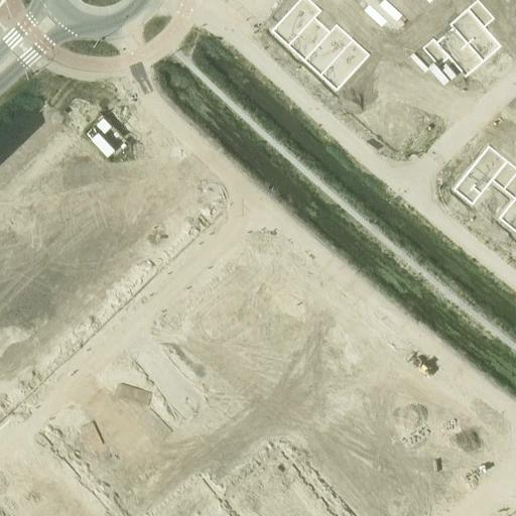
[(308,0),(299,0),(271,32),(287,47),(314,18),(314,19),(321,12),(308,0)]
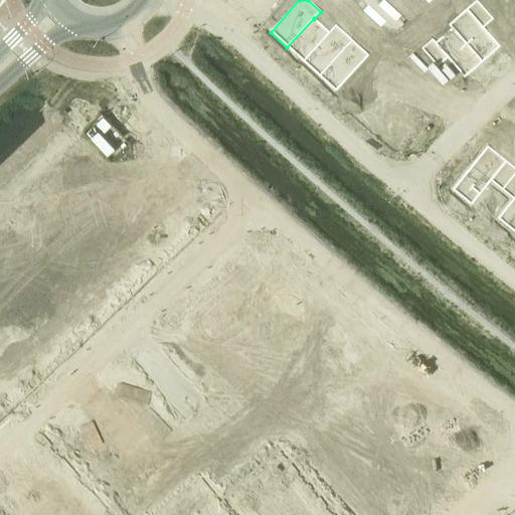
[(384,0),(382,0),(378,4),(387,12),(392,7),(384,0)]
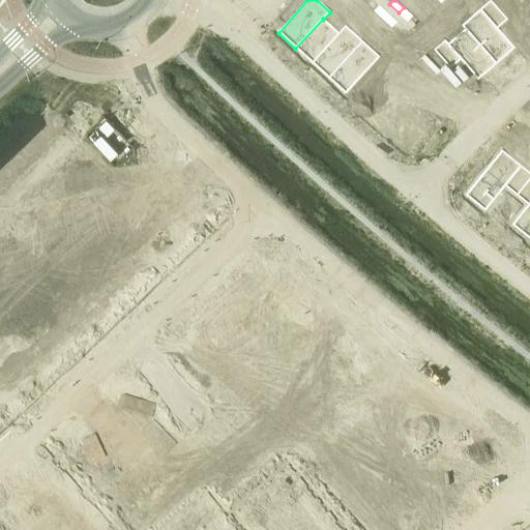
[(491,0),(461,26),(465,30),(465,29),(496,64),(514,49),(497,29),(507,20),(491,0)]
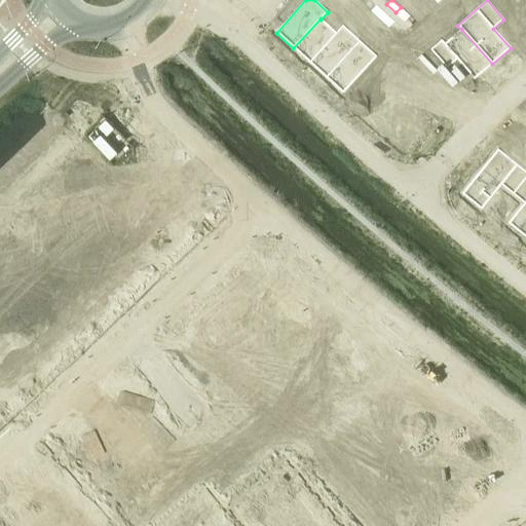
[(376,4),(371,10),(380,19),(385,12),(376,4)]
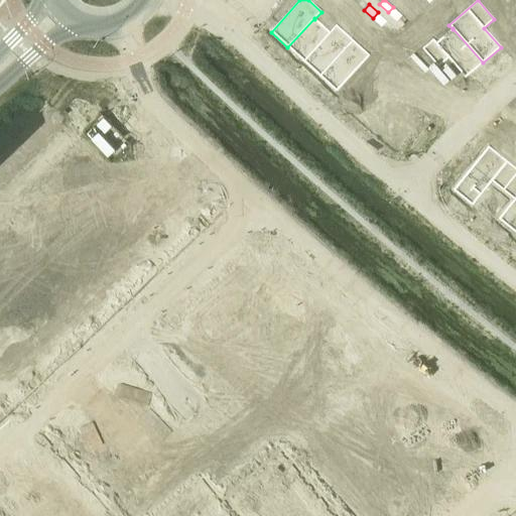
[(393,7),(388,12),(397,20),(402,15),(393,7)]
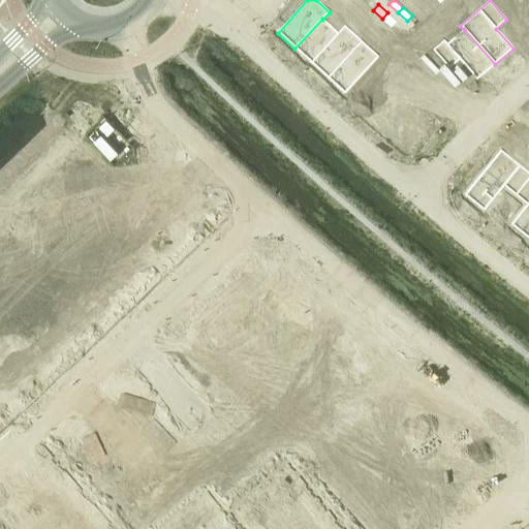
[(387,12),(382,19),(391,27),(397,21),(387,12)]
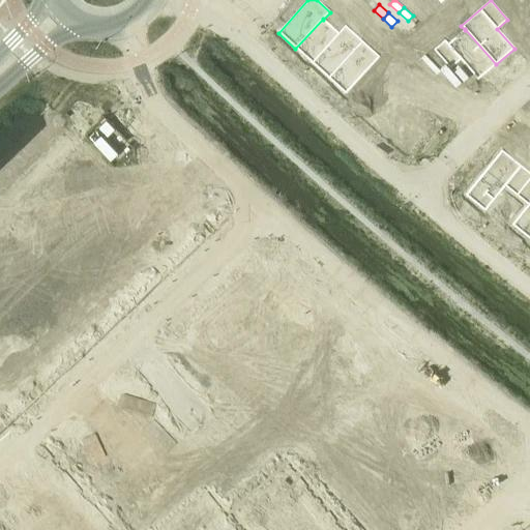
[(323,19),(295,49),(312,63),(340,34),(339,33),(323,20),(323,19)]
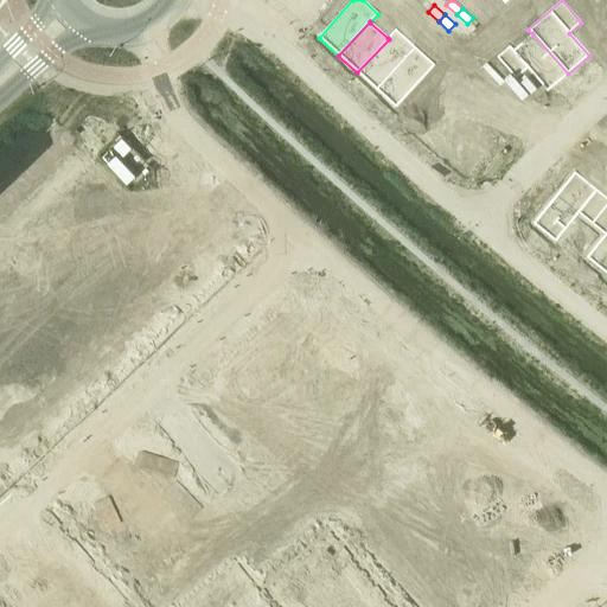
[(389,39),(357,72),(376,90),(415,48),(395,30),(388,38),(389,39)]
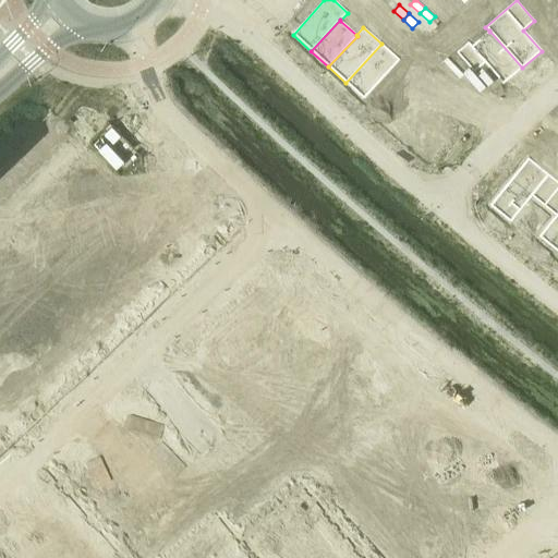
[(468,43),(457,53),(474,73),(485,64),(502,85),(522,68),(489,31),(489,32),(471,47),(468,43)]
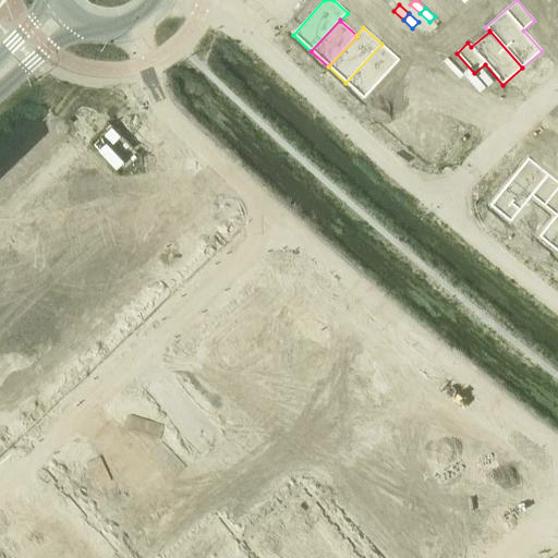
[(381,44),(346,83),(364,99),(400,61),(381,44)]
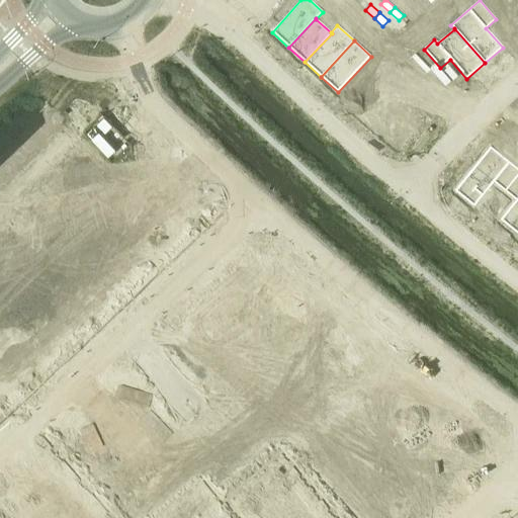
[(56,87),(47,95),(54,102),(63,94),(56,87)]
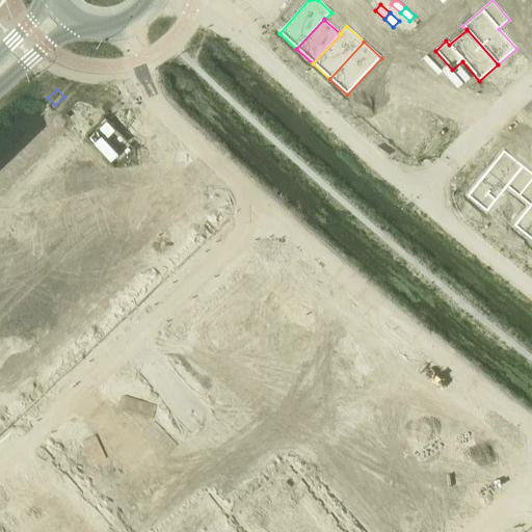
[(110,127),(89,147),(118,177),(138,157),(110,127)]
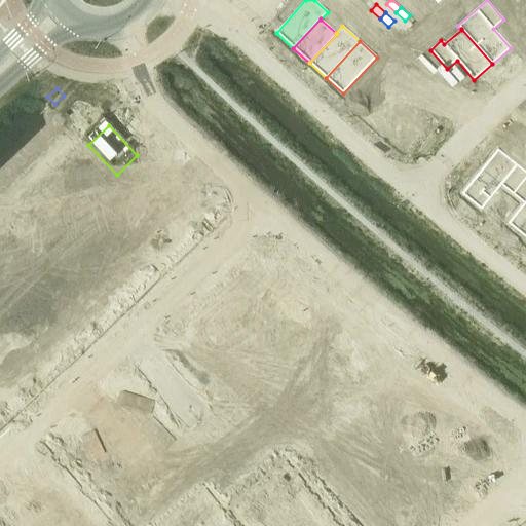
[(168,147),(159,155),(165,161),(175,153),(168,147)]
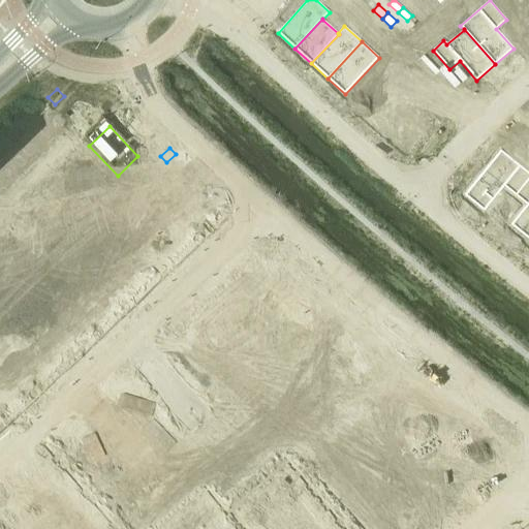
[(528,173),(500,150),(464,195),(484,212),(504,186),(516,195),(528,179),(528,173)]
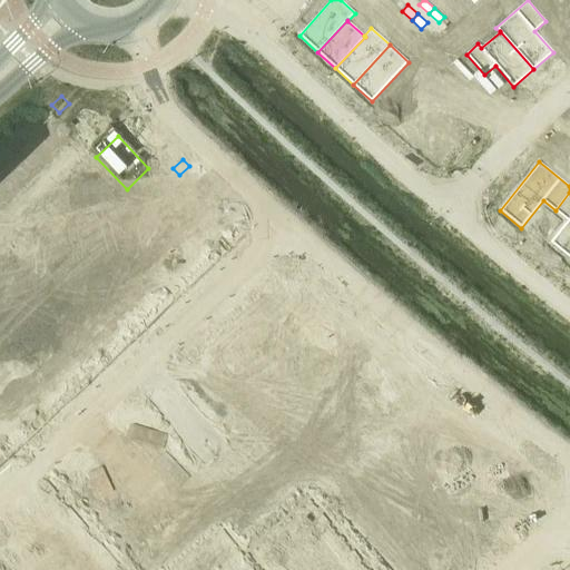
[(195,172),(185,180),(190,187),(200,178),(195,172)]
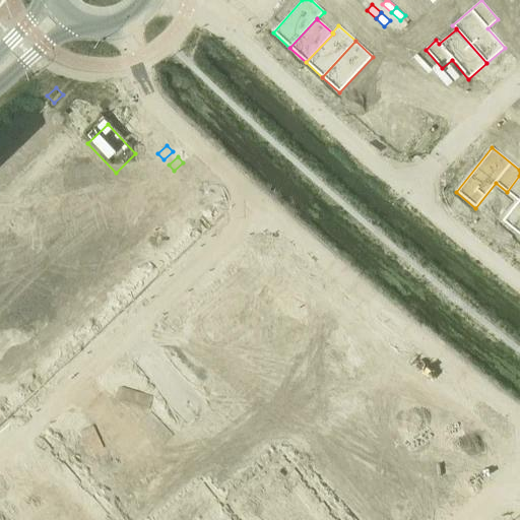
[(68,161),(49,180),(76,210),(95,191),(68,161)]
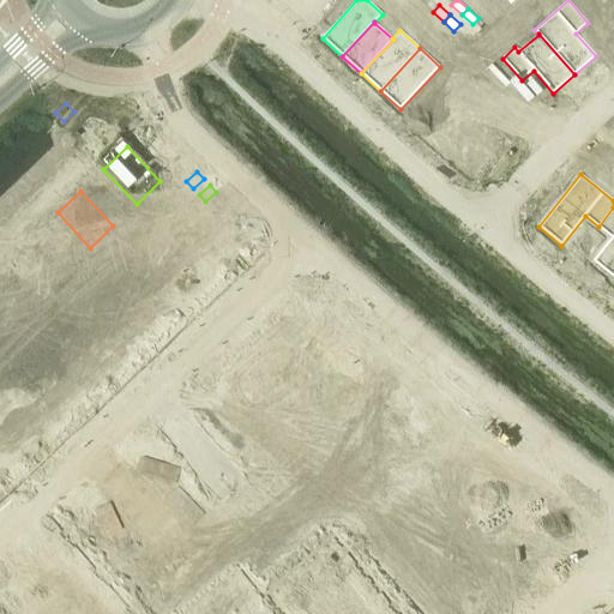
[(173,194),(162,205),(169,211),(179,202),(173,194)]
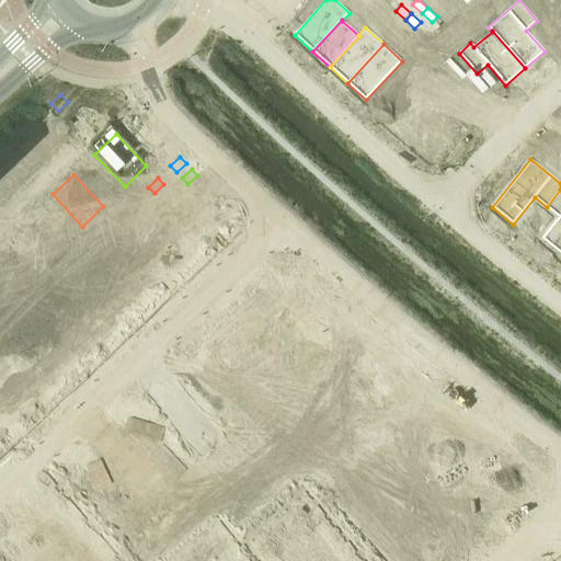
[(209,187),(186,208),(217,240),(239,219),(209,187)]
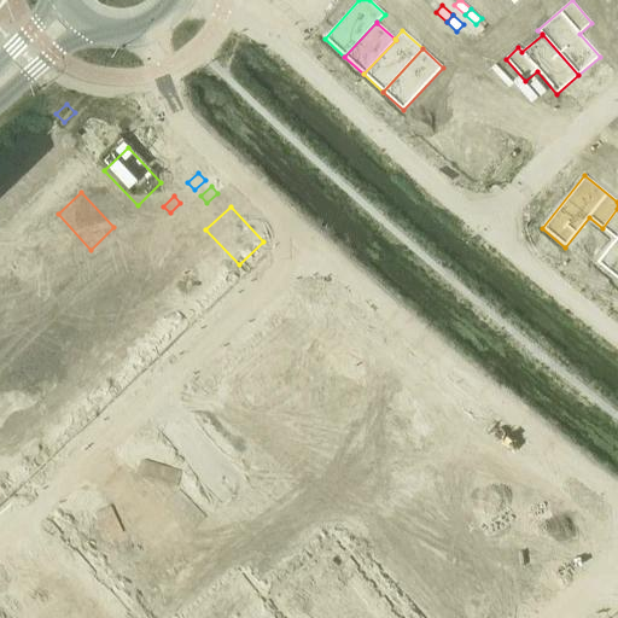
[(186,209),(176,220),(182,227),(193,216),(186,209)]
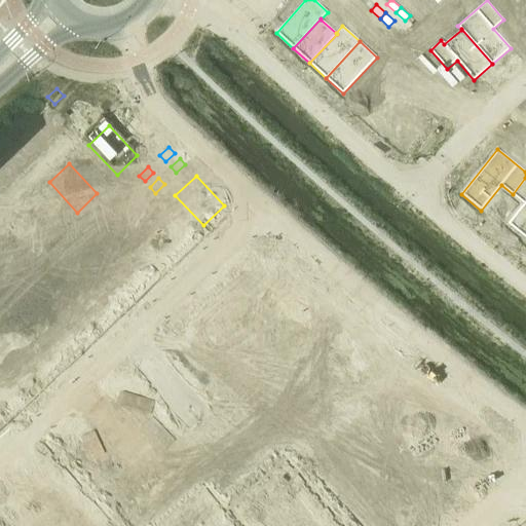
[(524,203),(508,223),(525,238),(525,178),(513,194),(524,203)]
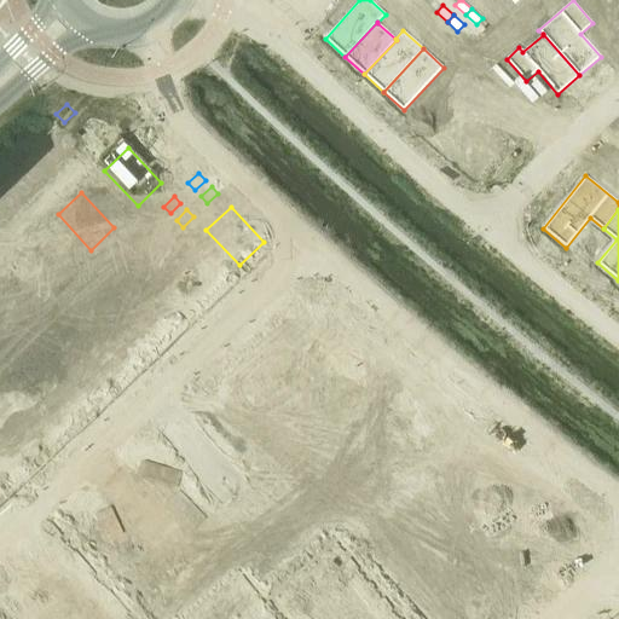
[(58,214),(34,237),(68,272),(91,250),(58,214)]
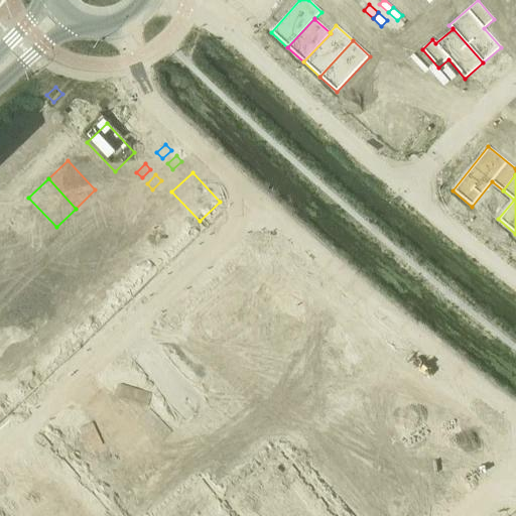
[(125,182),(117,190),(122,197),(131,188),(125,182)]
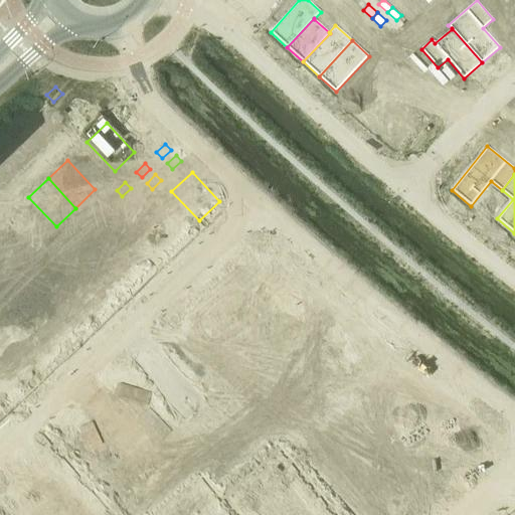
[(171,191),(152,210),(179,239),(199,220),(171,191)]
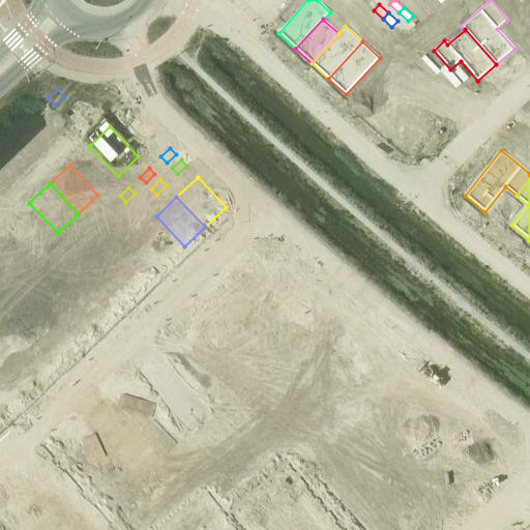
[(140,199),(130,207),(137,213),(145,205),(140,199)]
